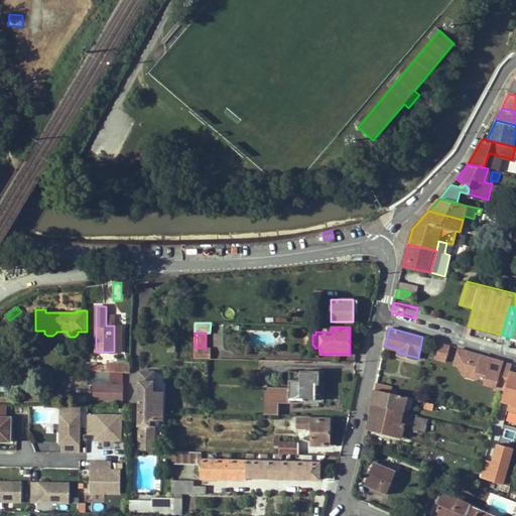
[(444,344),(433,341),(429,356),(440,359),(444,344)]
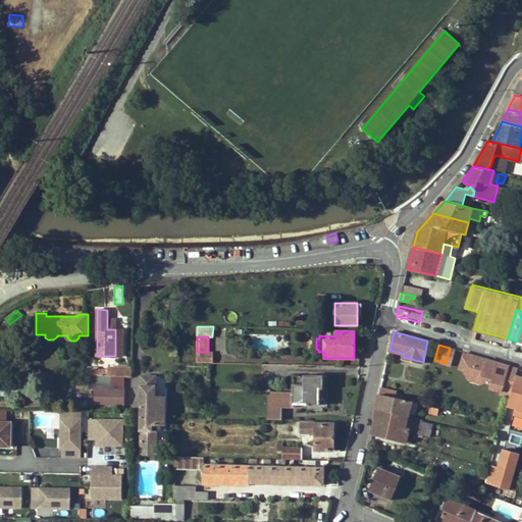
[(212,363),(212,353),(208,352),(197,352),(197,362),(212,363)]
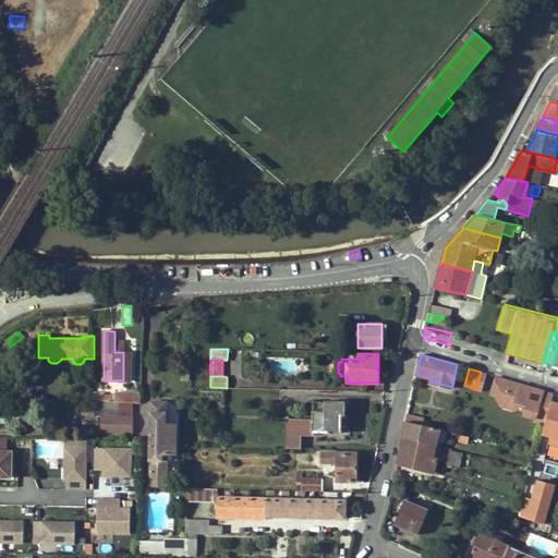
[(544,390),(495,376),(490,392),(495,395),(499,402),(506,399),(514,401),(518,407),(524,409),(528,415),(536,417),(535,421),(545,424),(554,392),(544,390)]
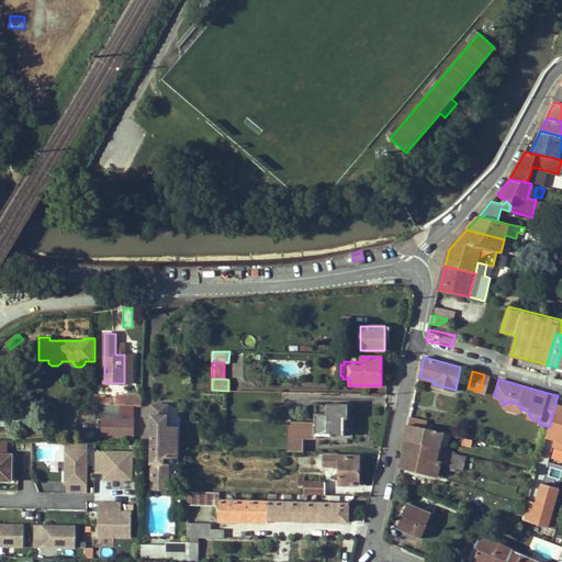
[(315,404),(315,423),(302,423),(302,437),(316,438),(316,434),(330,434),(330,435),(344,436),(344,422),(344,417),(346,417),(346,404),(315,404)]
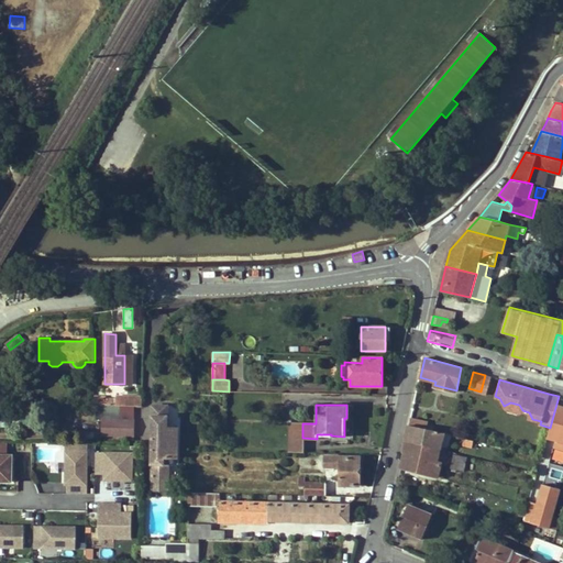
[(103,435),(118,435),(119,406),(97,406),(97,419),(103,419),(103,435)]
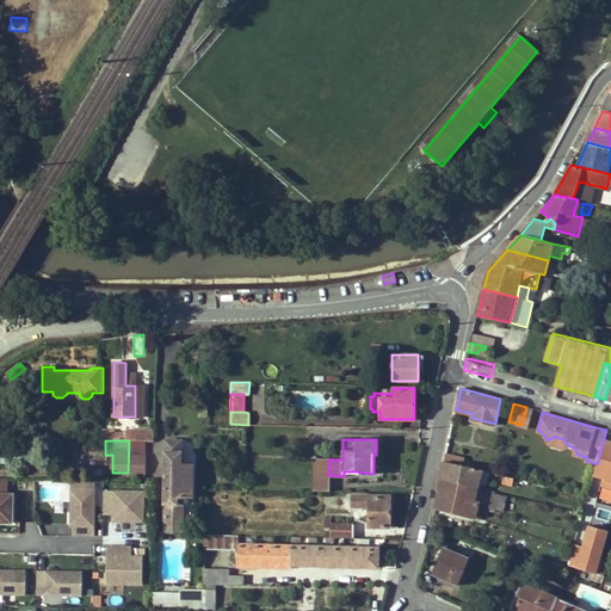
[(128,473),(139,473),(144,473),(144,440),(129,440),(128,473)]
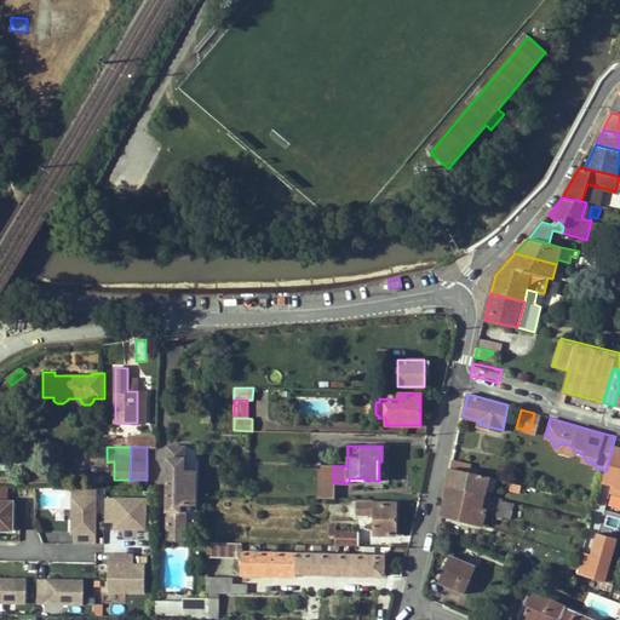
[(196,481),(183,480),(183,471),(184,447),(168,447),(167,527),(185,528),(187,504),(195,504),(196,481)]
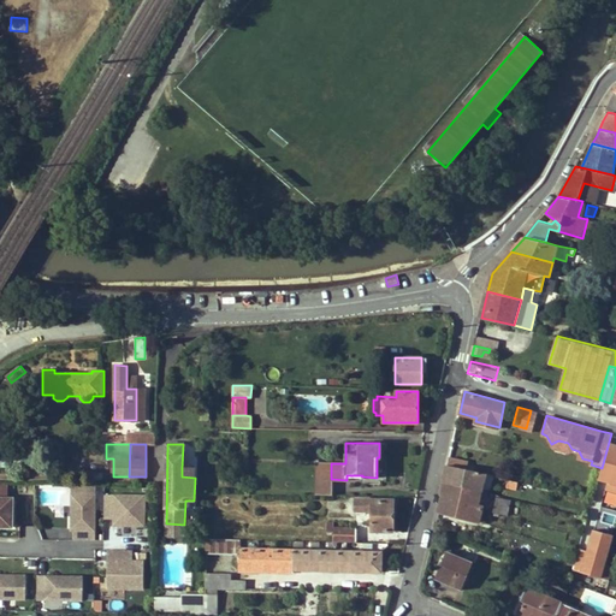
[(448,465),(474,471),(474,467),(467,465),(467,461),(450,456),(448,465)]
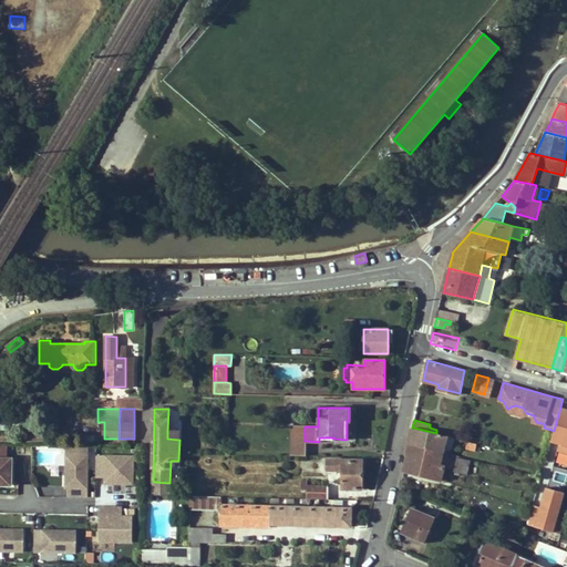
[(409,444),(443,452),(447,436),(436,433),(412,428),(409,444)]
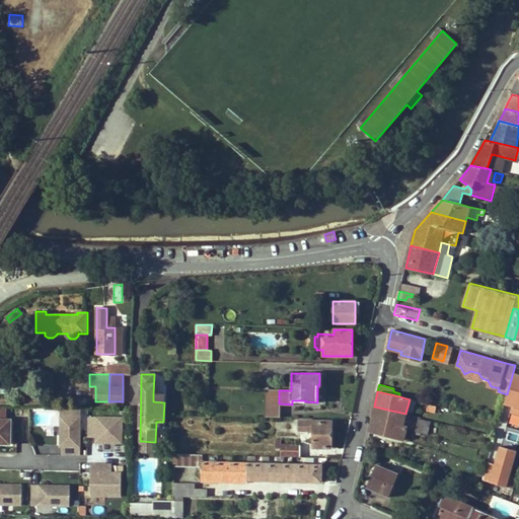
[(427,410),(435,412),(437,405),(429,403),(427,410)]
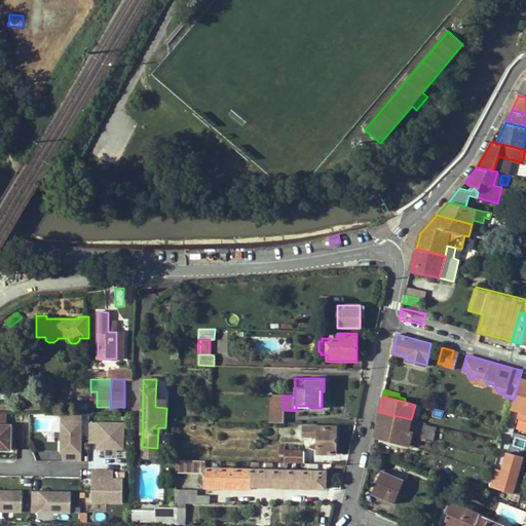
[(376,433),(393,437),(392,440),(409,444),(413,430),(409,429),(411,419),(379,412),(377,422),(379,423),(376,433)]
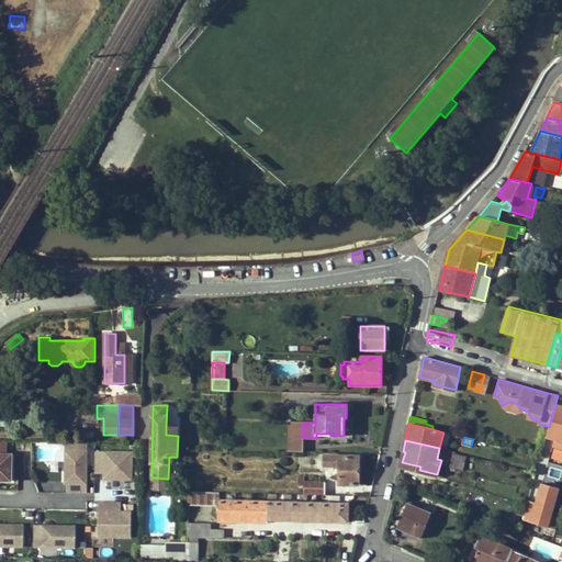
[(90,444),(67,442),(66,480),(71,480),(71,493),(89,493),(90,444)]
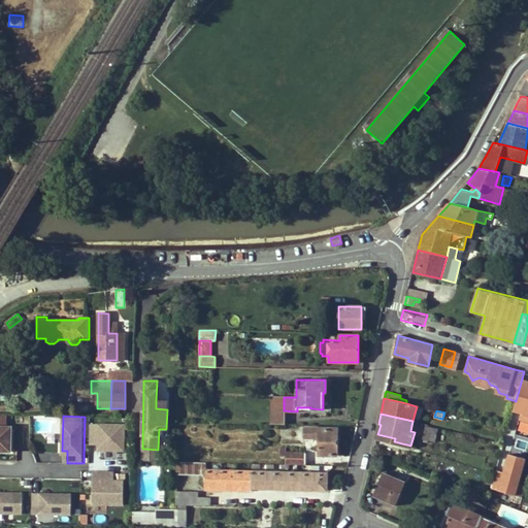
[(97,446),(97,452),(124,453),(124,424),(89,424),(89,446),(97,446)]
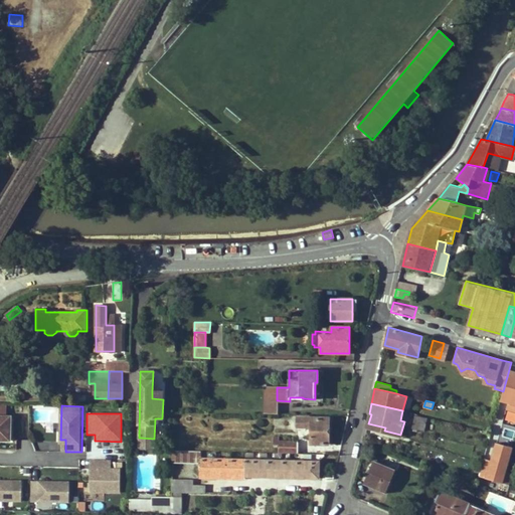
[(427,418),(415,414),(412,426),(424,430),(427,418)]
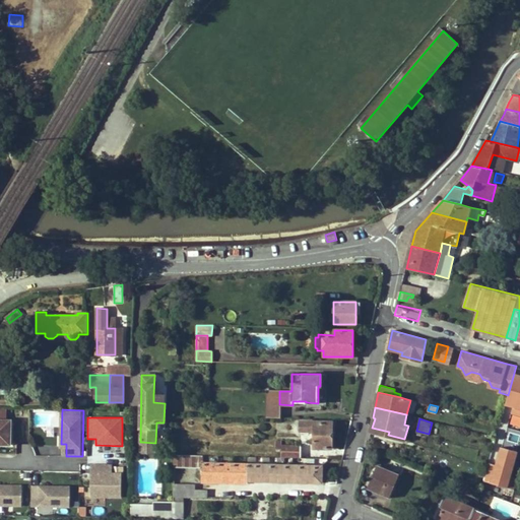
[(0,443),(11,444),(11,420),(7,420),(2,420),(0,419),(0,443)]
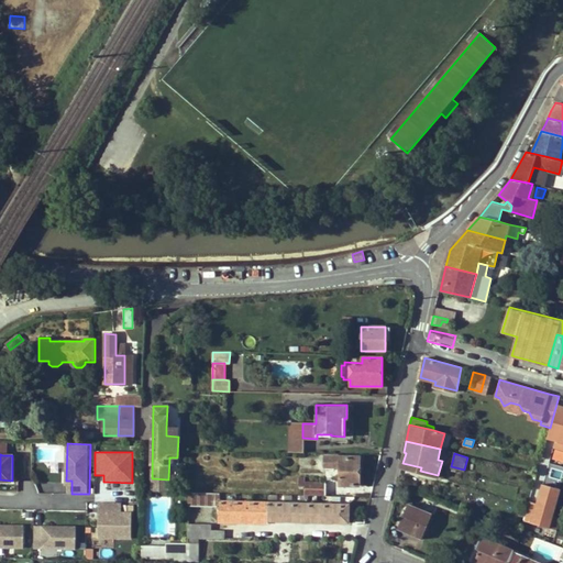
[(359,486),(360,456),(326,456),(326,466),(327,466),(327,470),(333,470),(333,466),(340,466),(340,485),(359,486)]
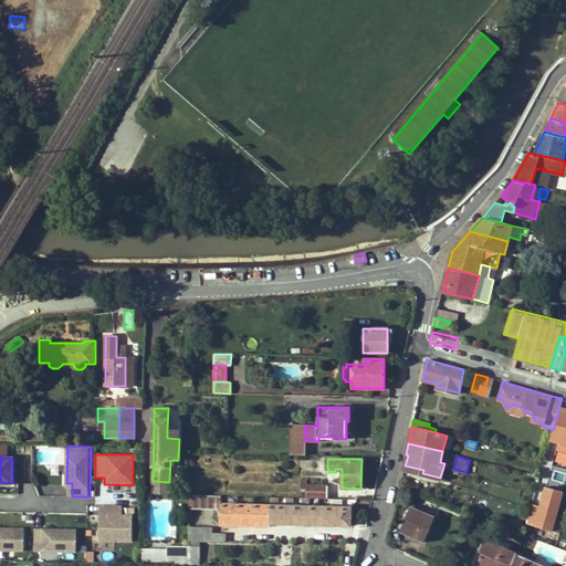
[(169,493),(169,482),(153,481),(153,492),(169,493)]
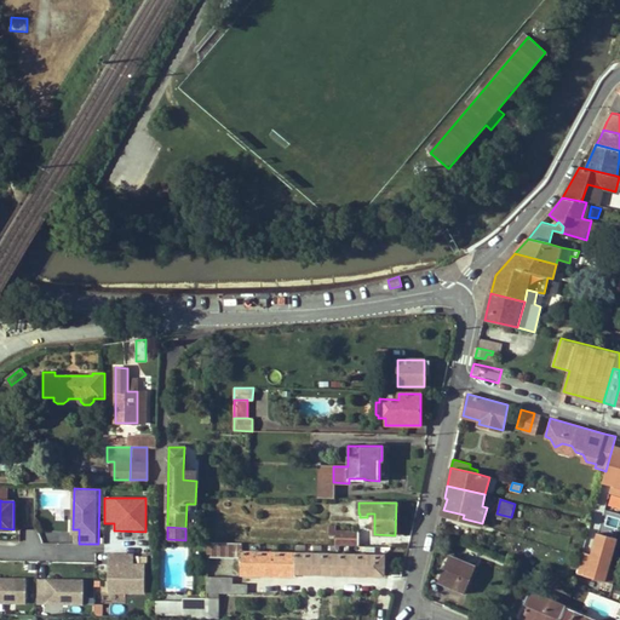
[(336,537),(336,545),(359,545),(359,532),(336,532),(336,527),(328,527),(327,537),(336,537)]
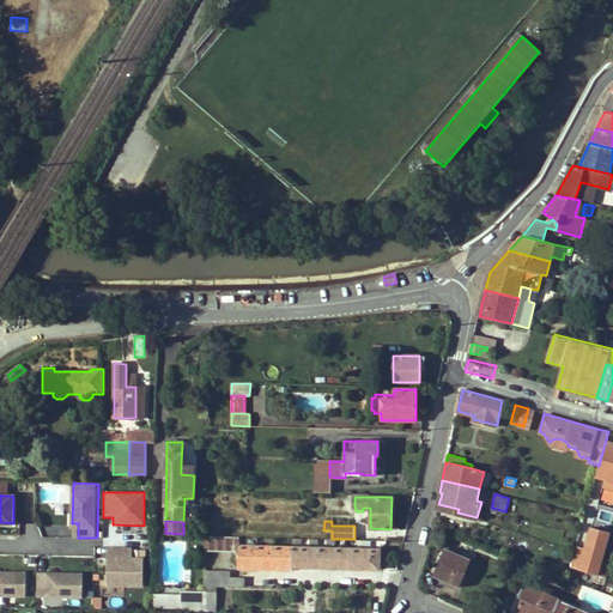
[(610,564),(606,563),(610,533),(588,529),(586,548),(574,546),(571,572),(607,577),(610,564)]
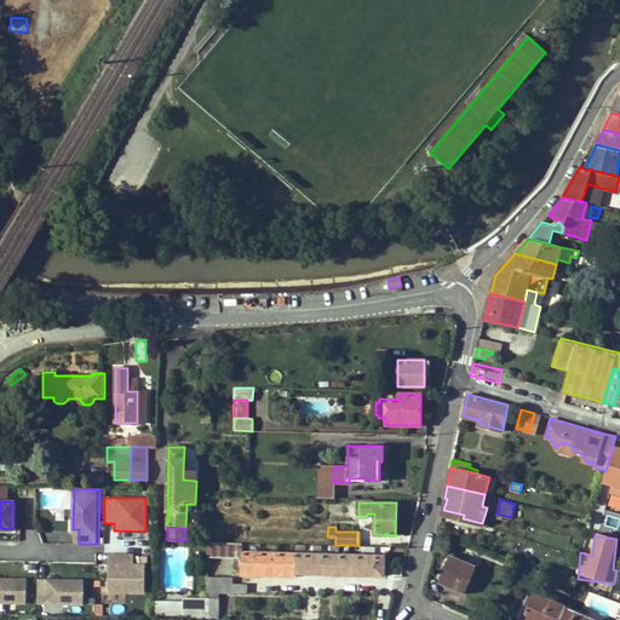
[(241,558),(242,552),(242,544),(208,543),(208,557),(241,558)]
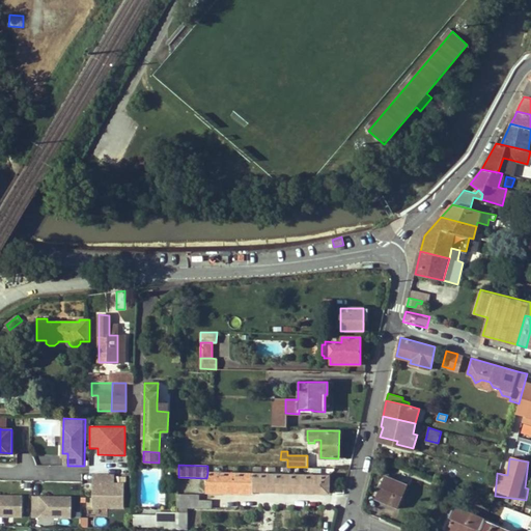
[(206,492),(222,493),(238,493),(253,494),(254,491),(269,491),(299,492),(314,492),(329,493),(329,476),(207,473),(206,478),(206,492)]
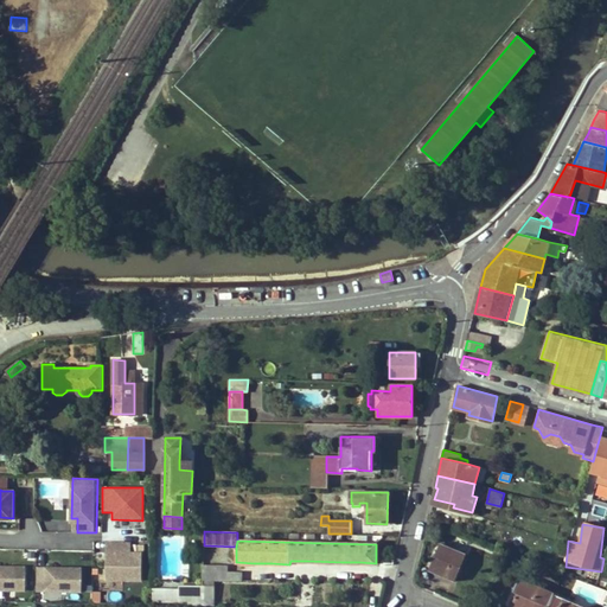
[(132,542),(107,542),(106,577),(145,577),(146,551),(132,551),(132,542)]
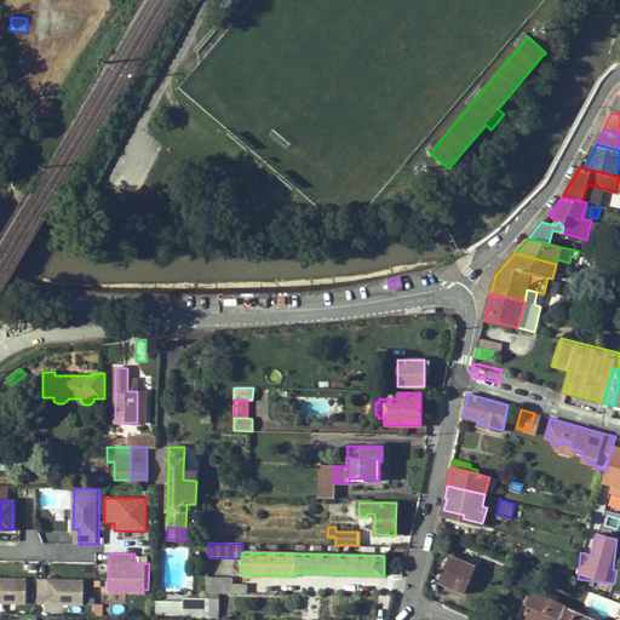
[(449,554),(440,579),(466,590),(477,566),(449,554)]
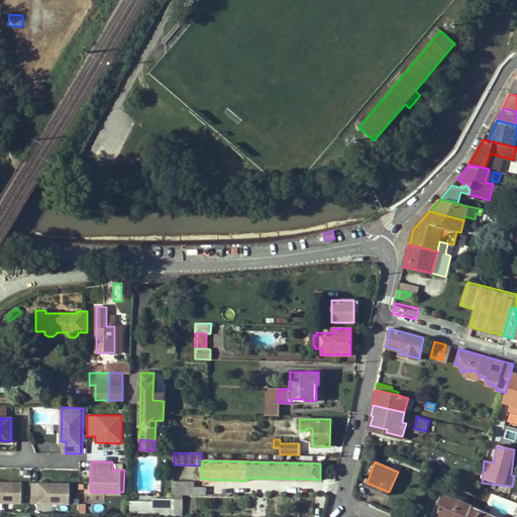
[(435,470),(429,468),(426,476),(431,478),(435,470)]
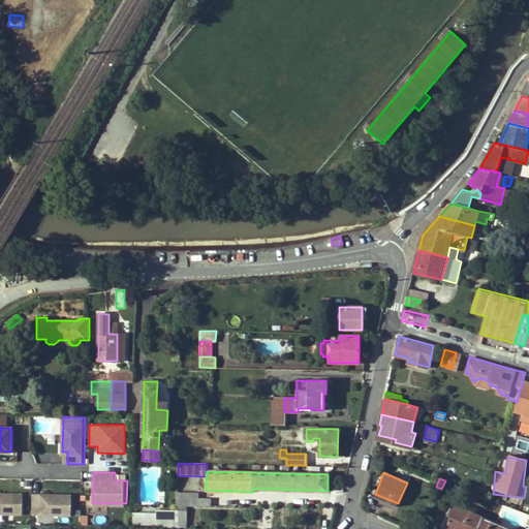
[(186,527),(187,505),(212,506),(212,499),(198,499),(198,493),(177,493),(177,511),(177,527),(186,527)]
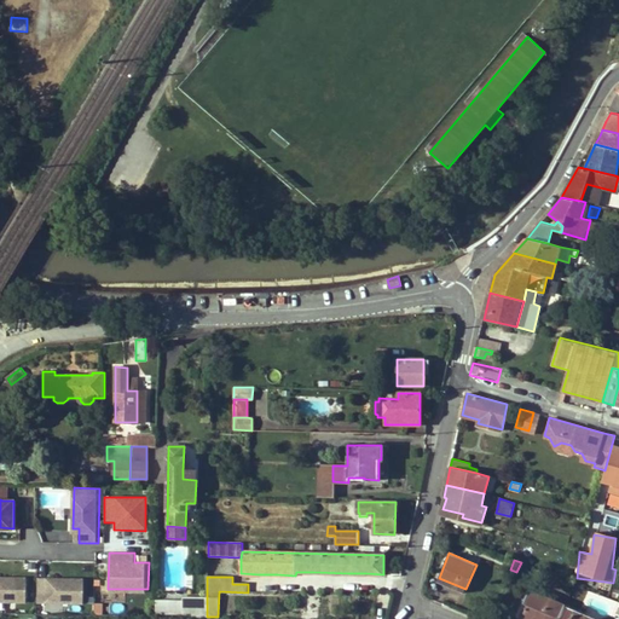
[(28,579),(0,578),(0,605),(27,606),(28,579)]
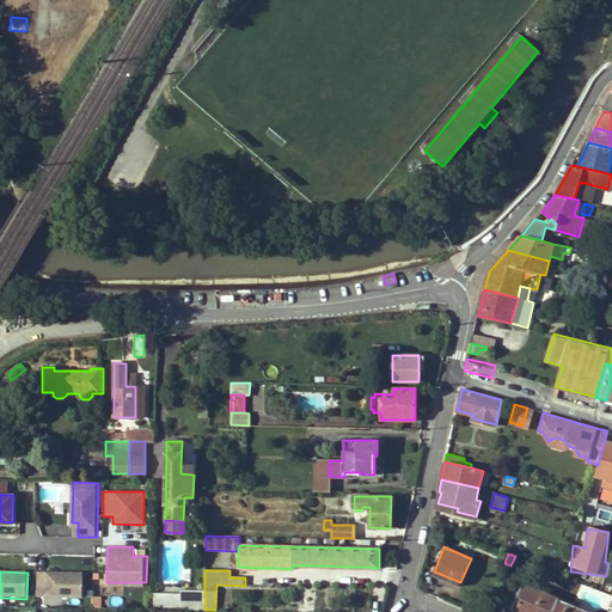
[(434,571),(433,575),(459,586),(460,582),(434,571)]
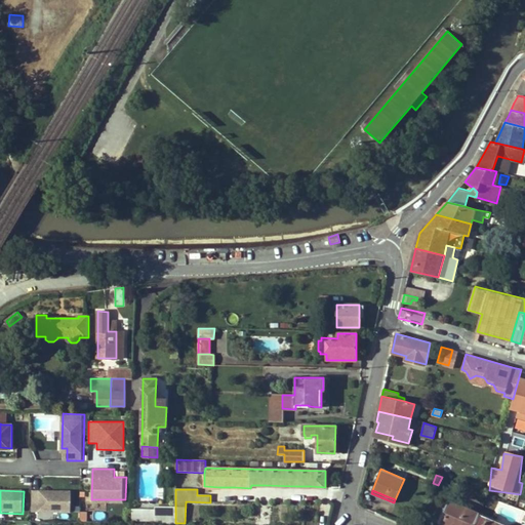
[(73,492),(32,491),(32,513),(73,514),(73,492)]
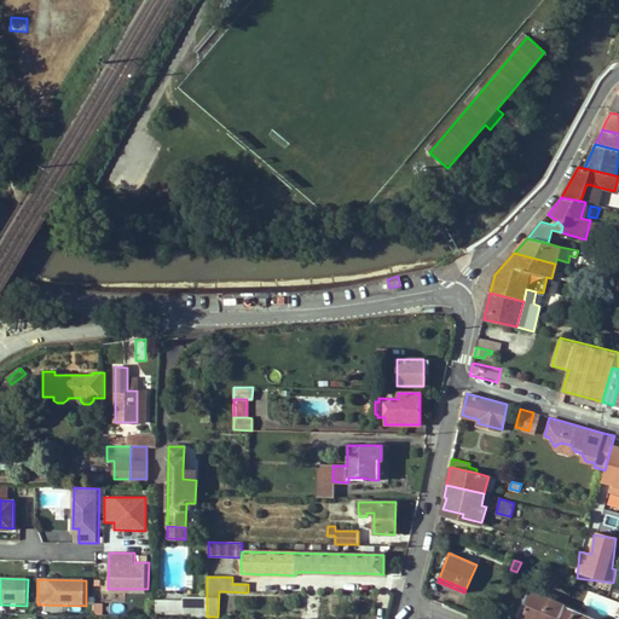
[(566,606),(528,590),(519,615),(527,618),(559,618),(565,607),(566,606)]
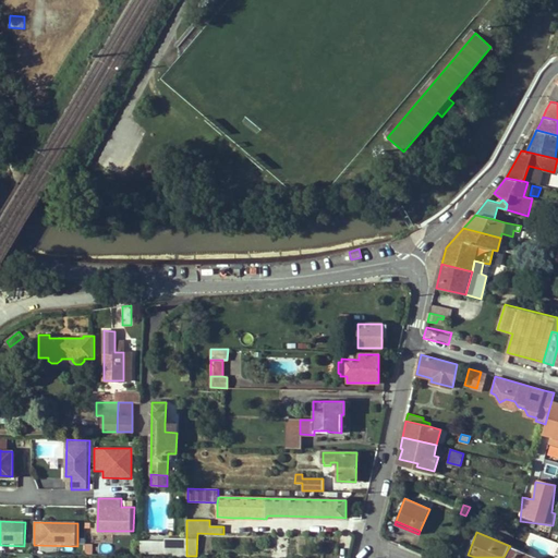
[(166,554),(166,556),(186,556),(186,540),(166,540),(166,542),(142,542),(141,553),(166,554)]
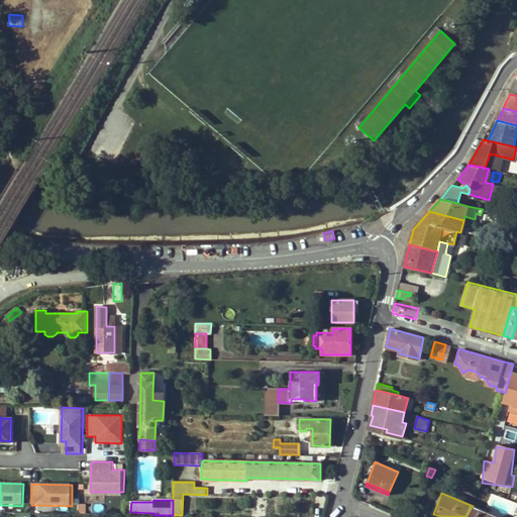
[(494,516),(472,507),(467,516),(494,516)]
